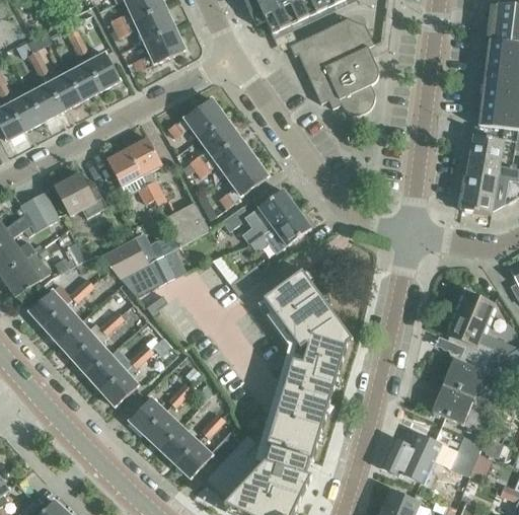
[(60,20),(50,0),(16,0),(22,12),(34,6),(42,18),(45,17),(49,26),(60,20)]
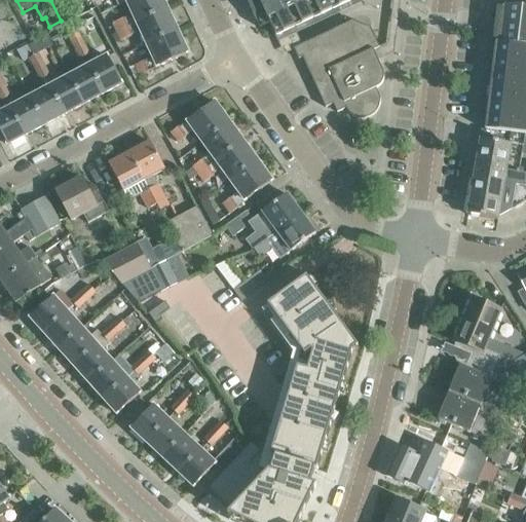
[(116,29),(166,6),(163,0),(127,0),(133,11),(123,15),(123,14),(112,20),(116,29)]
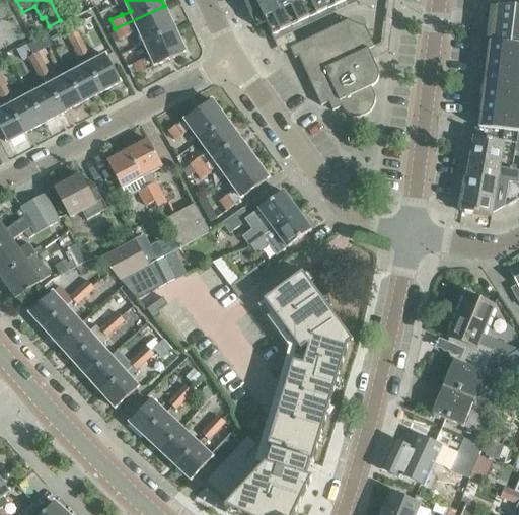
[(244,0),(255,24),(266,19),(271,31),(338,0),(244,0)]
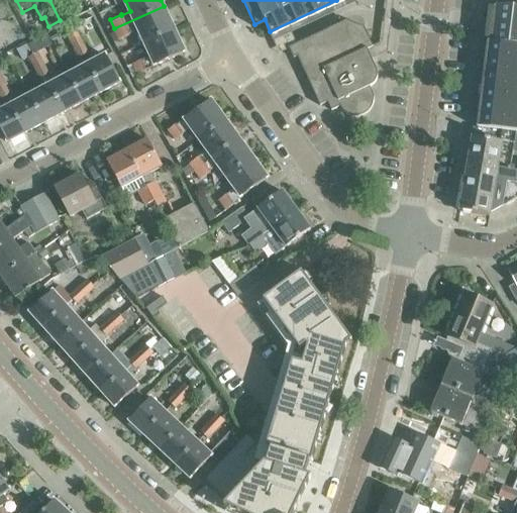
[(484,95),(480,125),(483,125),(515,129),(513,141),(512,147),(516,147),(516,4),(495,2),(495,5),(489,4),(485,35),(491,36),(485,84),(484,95)]
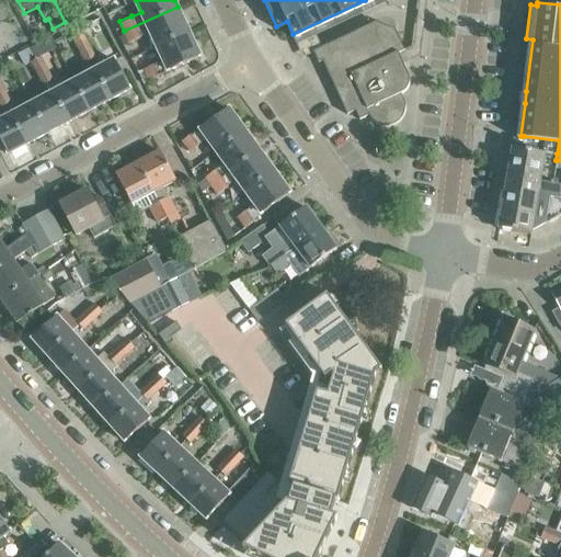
[(156,45),(189,30),(178,7),(124,31),(128,40),(140,34),(139,33),(149,29),(156,45)]
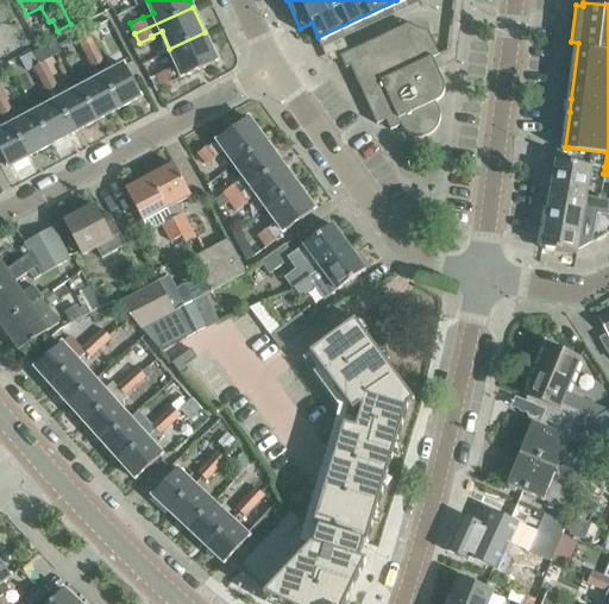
[(389,127),(401,121),(402,124),(403,126),(405,129),(407,130),(409,131),(412,132),(414,133),(416,133),(419,134),(421,133),(424,133),(427,132),(429,131),(432,130),(433,127),(435,126),(437,124),(438,120),(439,118),(439,115),(439,113),(439,109),(439,107),(438,105),(435,99),(437,98),(439,95),(440,94),(441,92),(443,89),(444,88),(444,86),(444,83),(444,81),(443,79),(437,65),(444,63),(428,29),(408,21),(339,52),(345,65),(349,63),(376,121),(385,118),(389,127)]
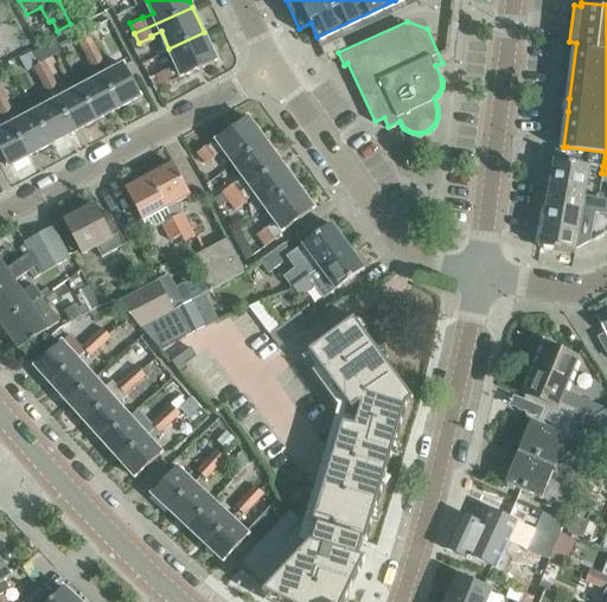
[(204,32),(168,49),(176,64),(166,69),(165,68),(155,72),(161,85),(171,81),(171,79),(216,58),(204,32)]
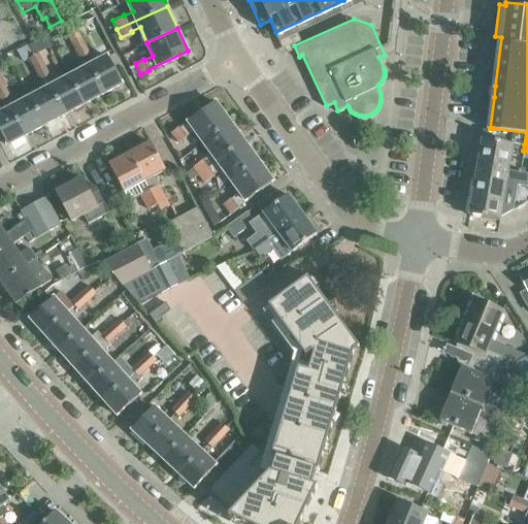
[(74,45),(83,41),(77,30),(68,35),(74,45)]
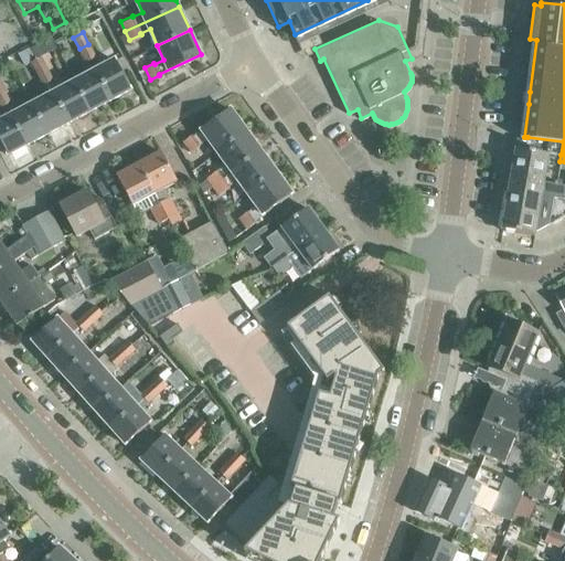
[(85,61),(95,55),(88,44),(80,49),(85,61)]
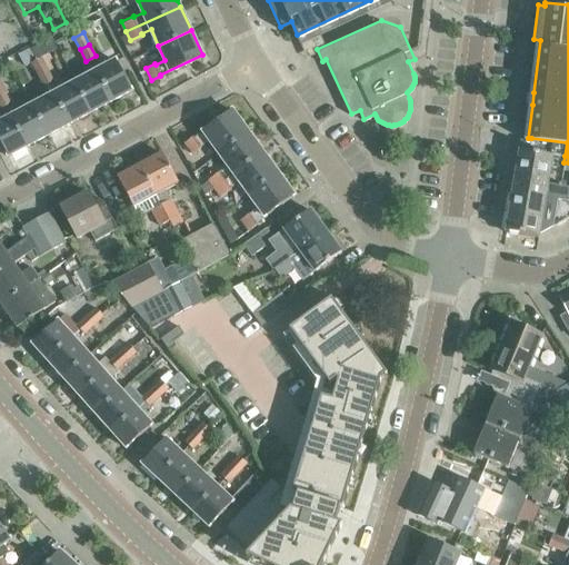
[(25,63),(30,60),(36,58),(29,46),(18,51),(25,63)]
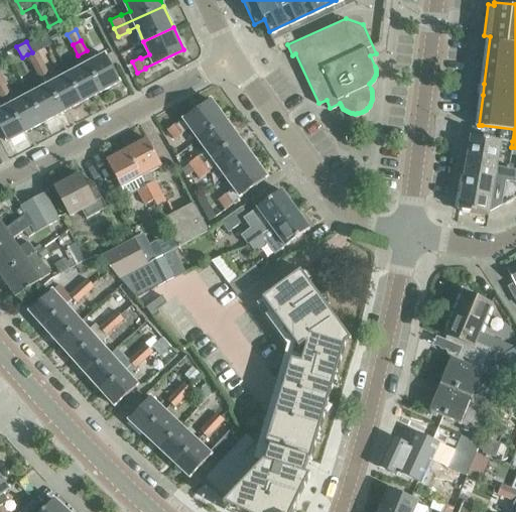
[(127,48),(119,51),(123,59),(131,55),(127,48)]
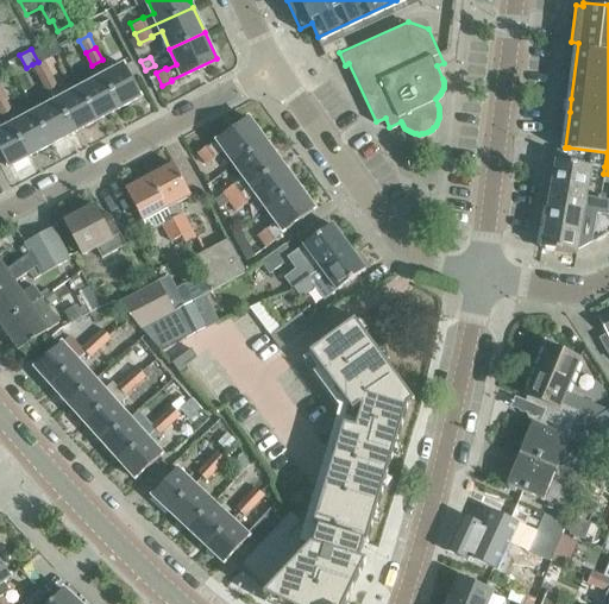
[(39,77),(50,71),(43,60),(38,62),(32,64),(39,77)]
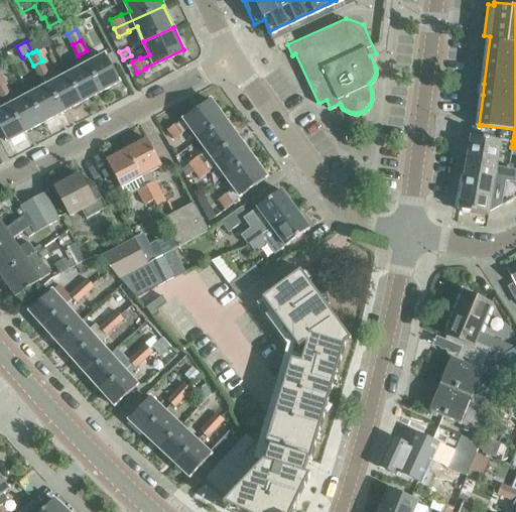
[(86,62),(100,89),(119,80),(104,52),(86,62)]
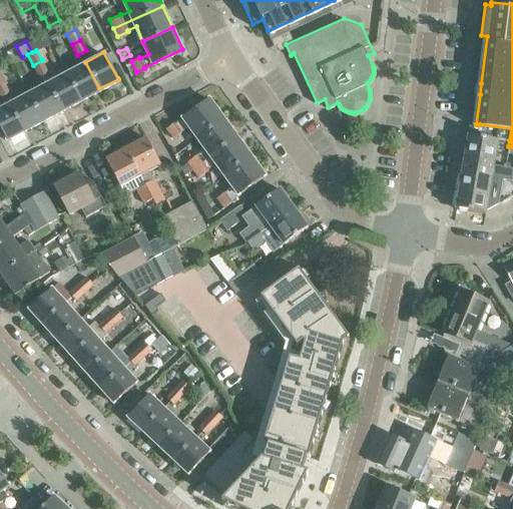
[(30,92),(44,118),(62,108),(48,82),(43,73),(47,71),(42,60),(33,65),(38,75),(35,77),(40,86),(30,92)]
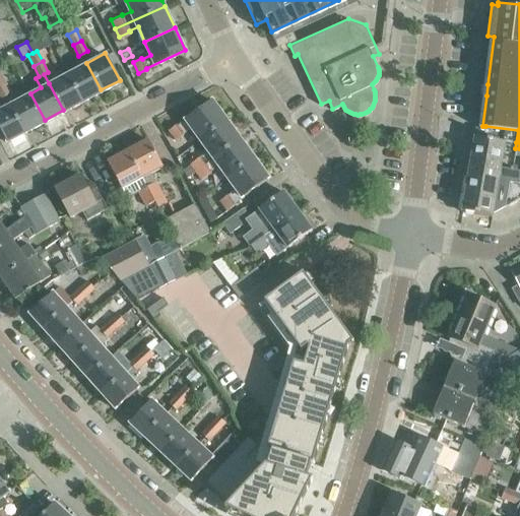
[(86,63),(67,73),(82,100),(101,89),(86,63)]
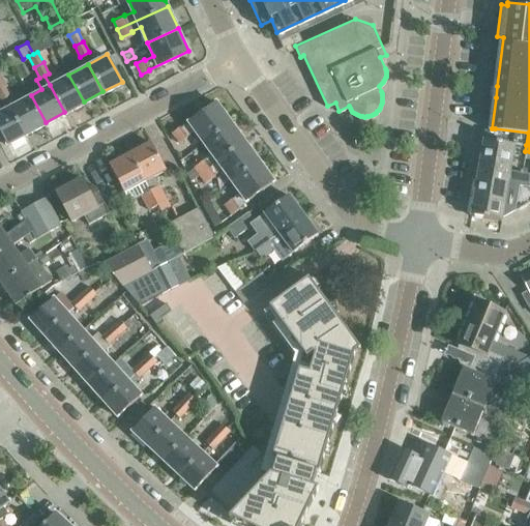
[(64,112),(84,101),(68,75),(50,85),(64,112)]
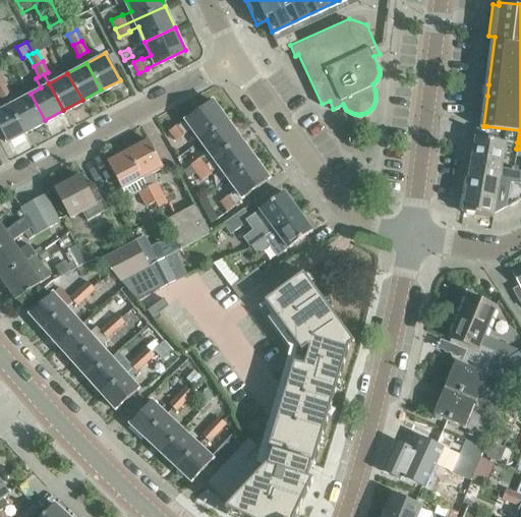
[(0,97),(0,98),(9,93),(3,82),(0,83),(0,97)]
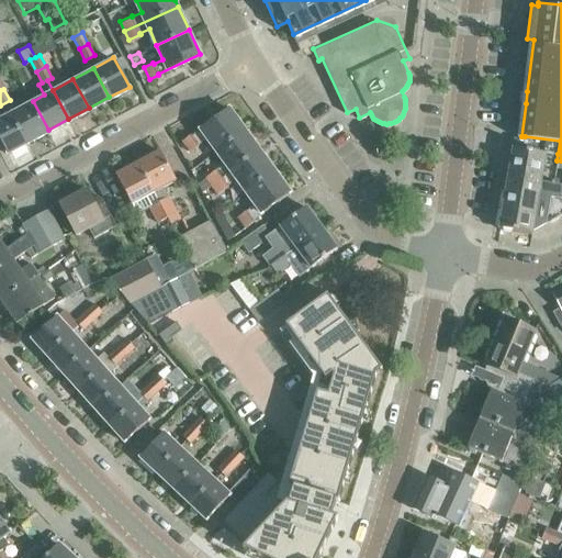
[(48,130),(33,101),(12,111),(27,141),(48,130)]
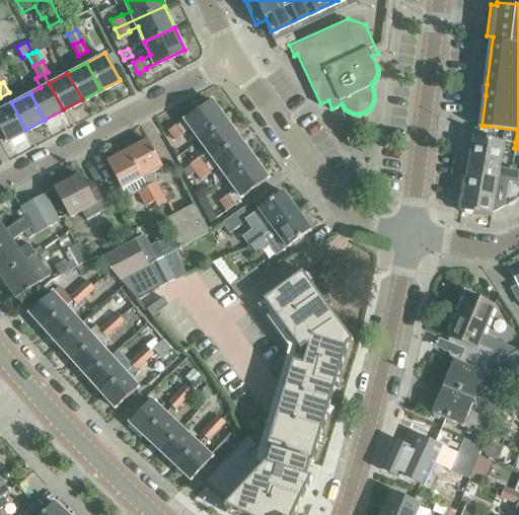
[(183,133),(191,127),(199,137),(226,118),(211,97),(177,123),(176,122),(168,128),(176,140),(184,134),(183,133)]
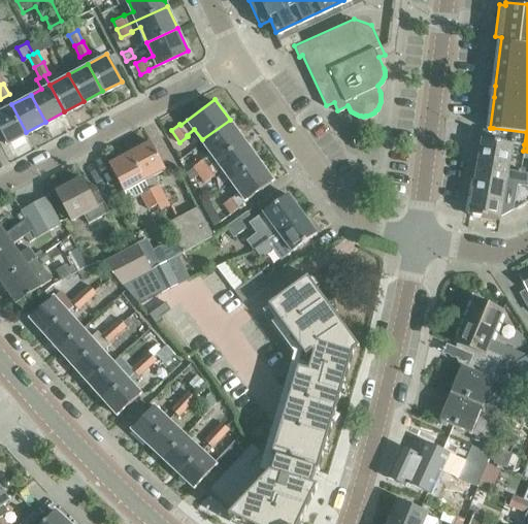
[(0,129),(7,142),(26,132),(11,104),(0,110),(0,129)]
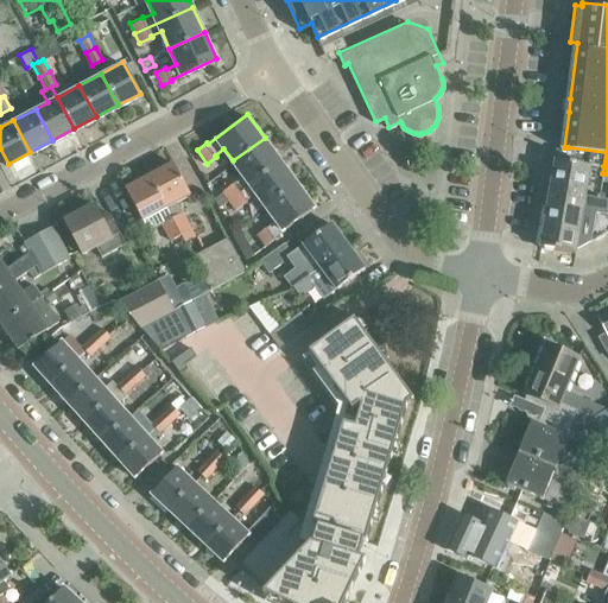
[(228,198),(282,160),(265,138),(233,160),(244,175),(234,182),(233,181),(221,189),(228,198)]
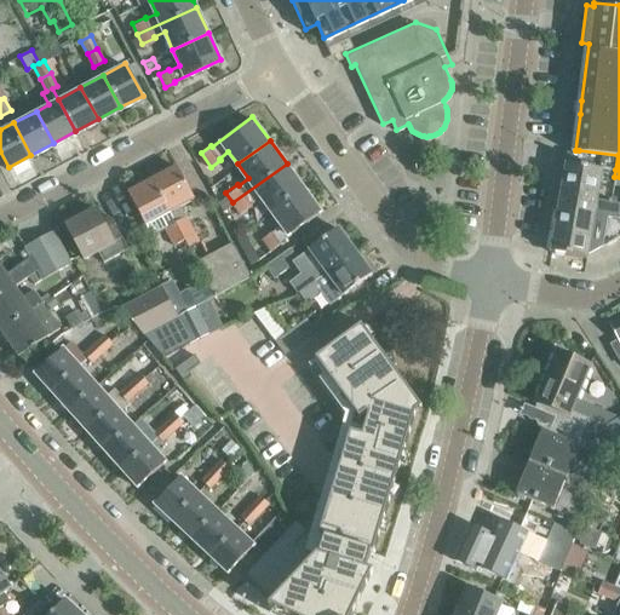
[(615,170),(618,155),(579,150),(577,162),(615,170)]
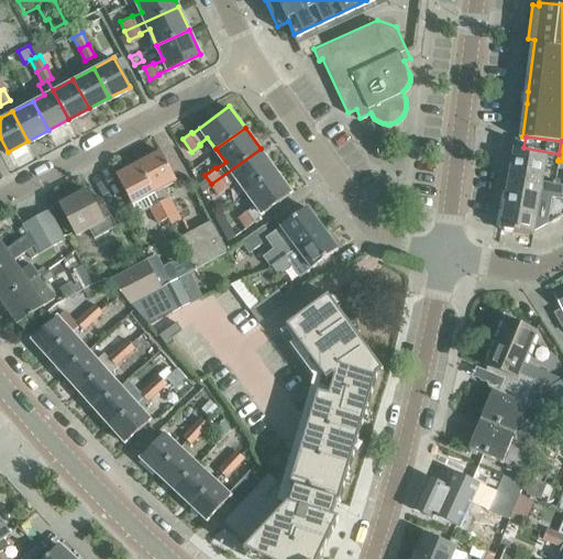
[(554,177),(558,161),(559,154),(523,148),(514,146),(508,175),(559,184),(559,178),(554,177)]
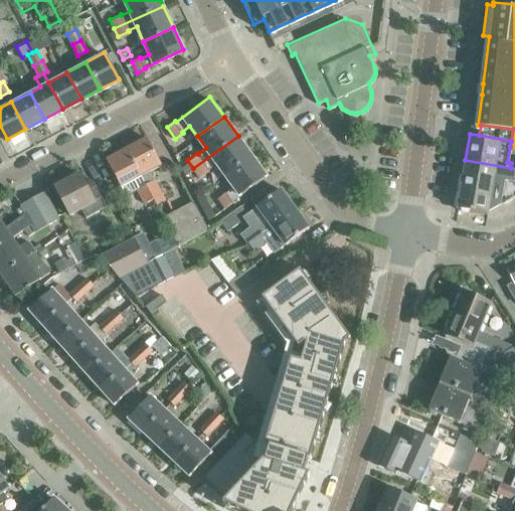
[(153,197),(162,192),(149,169),(161,163),(146,136),(126,147),(141,174),(145,183),(153,197)]
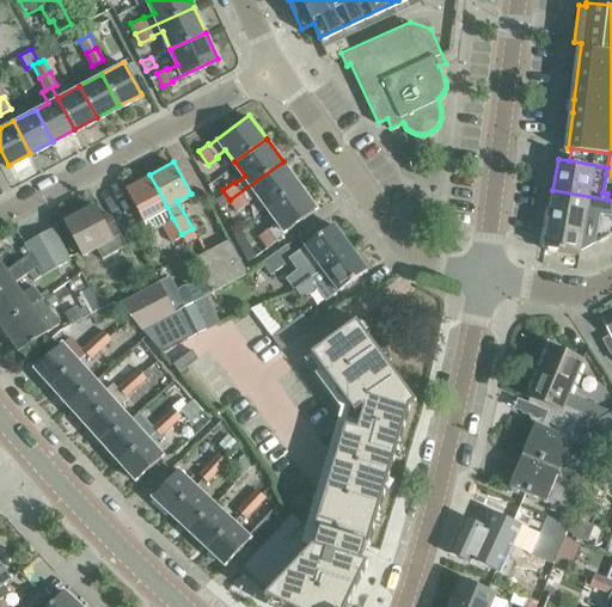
[(268,208),(300,184),(283,161),(230,200),(237,208),(248,200),(248,198),(256,191),(268,208)]
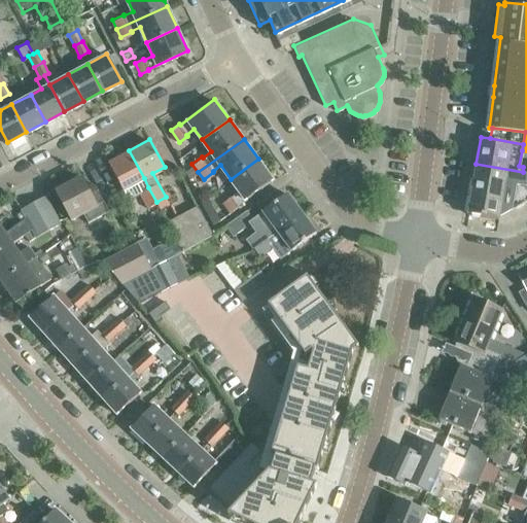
[(129,150),(108,161),(124,188),(144,178),(129,150)]
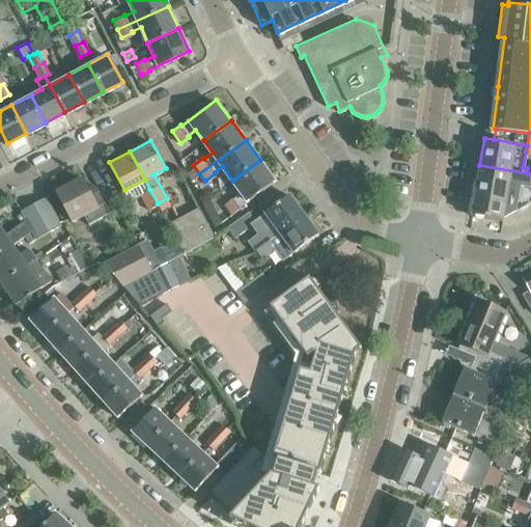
[(224,202),(231,213),(241,206),(240,205),(275,181),(260,160),(232,181),(241,192),(232,197),(224,202)]
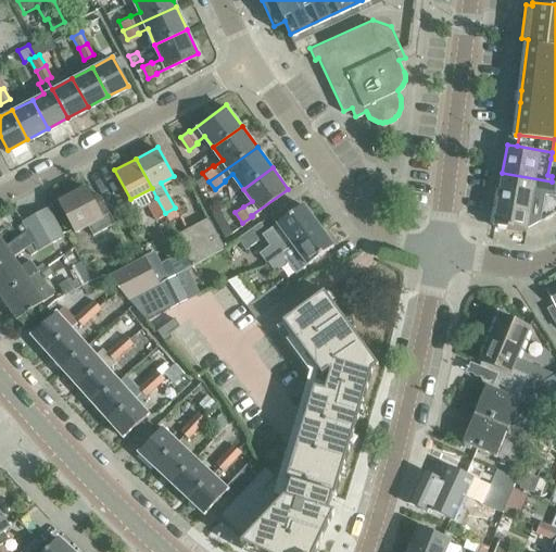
[(555,210),(555,183),(552,182),(502,173),(493,224),(526,229),(526,227),(543,217),(553,213),(555,210)]
